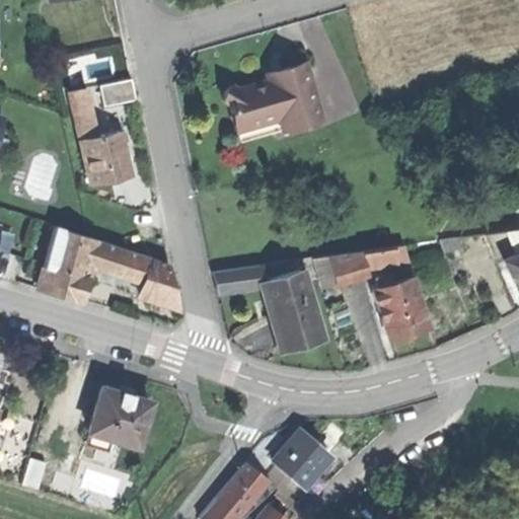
[(283,77),(274,80),(288,130),(319,121),(303,63),(280,70),(283,77)]
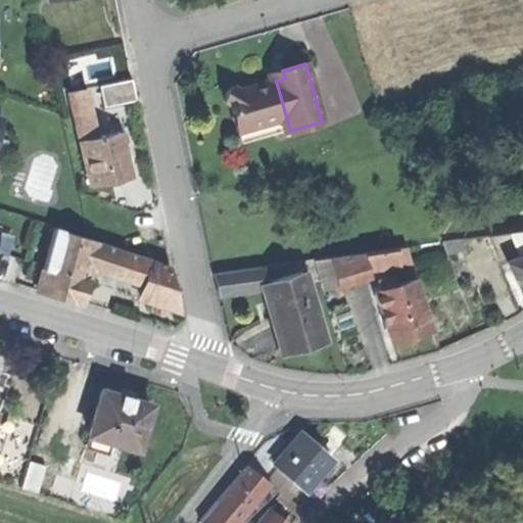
[(267,75),(269,83),(276,81),(285,78),(282,70),(274,73),(267,75)]
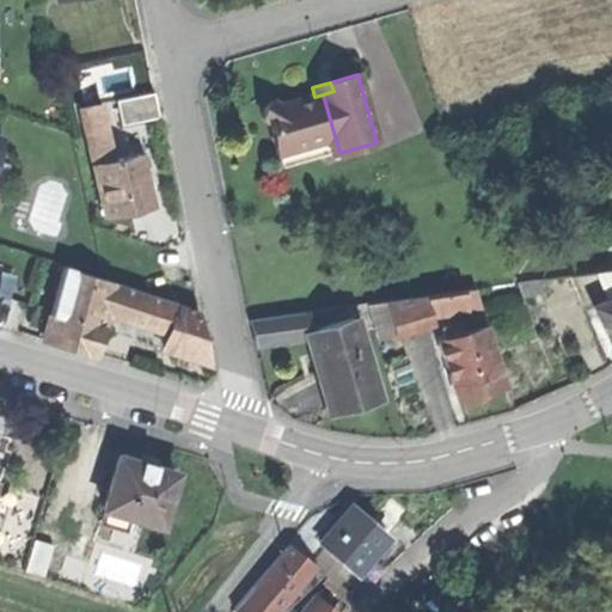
[(115,102),(121,126),(159,117),(153,93),(115,102)]
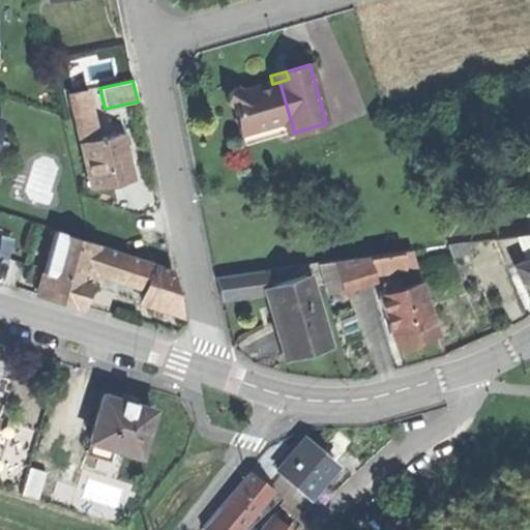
[(294,133),(280,82),(272,84),(241,92),(235,90),(228,95),(228,104),(234,109),(241,134),(284,122),(287,135),(294,133)]
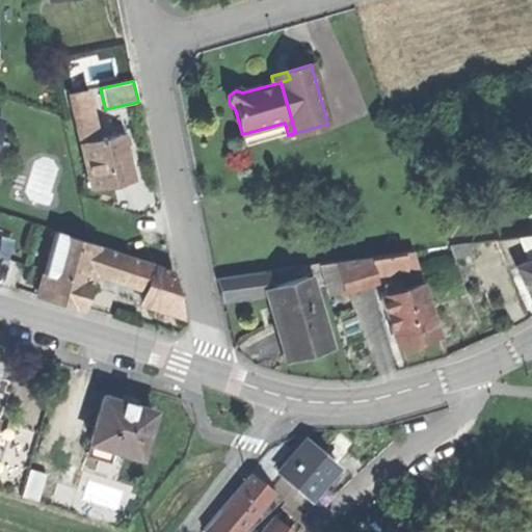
[(70,95),(81,144),(96,140),(84,91),(70,95)]
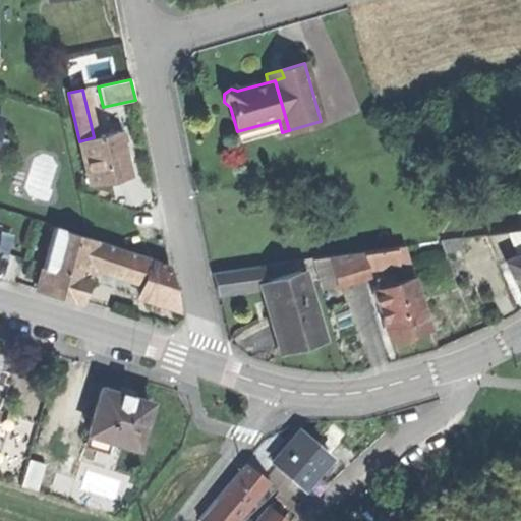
[(89,185),(128,177),(123,155),(119,132),(94,137),(79,141),(89,185)]
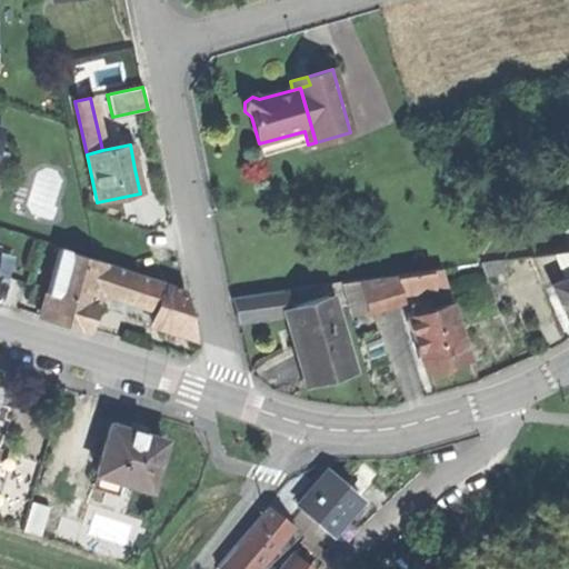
[(0,260),(0,262),(16,267),(25,239),(9,233),(0,260)]
